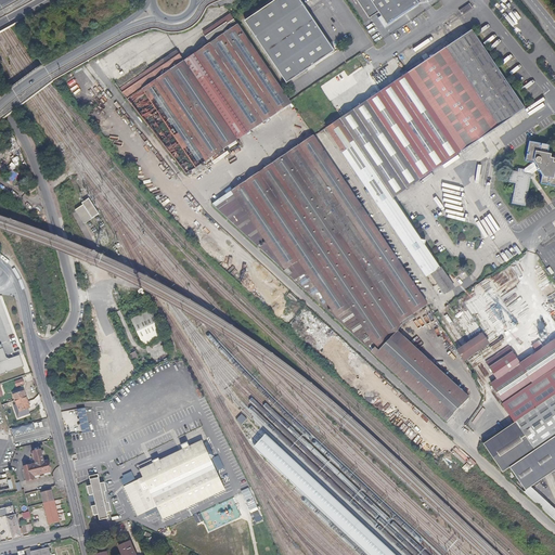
[(300,0),(275,0),(245,21),(287,84),(335,51),(300,0)]
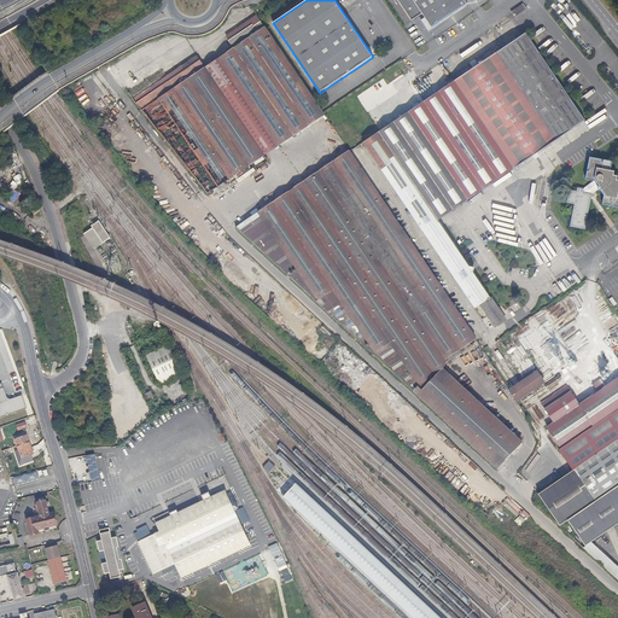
[(423,13),(432,27),(467,3),(465,0),(397,0),(412,19),(423,13)]
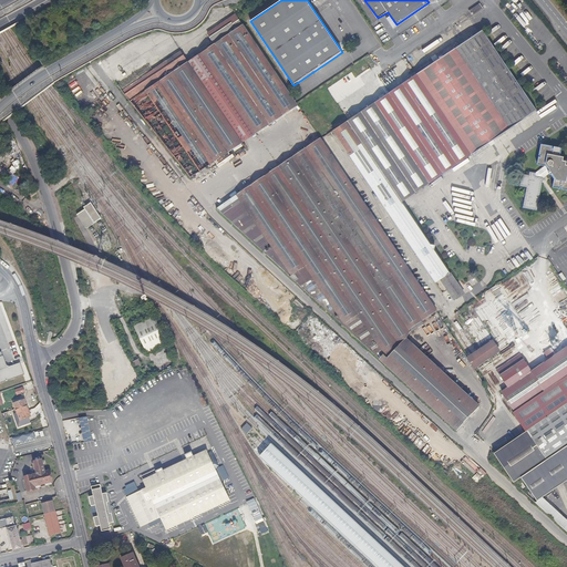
[(483,8),(480,2),(468,10),(472,16),(483,8)]
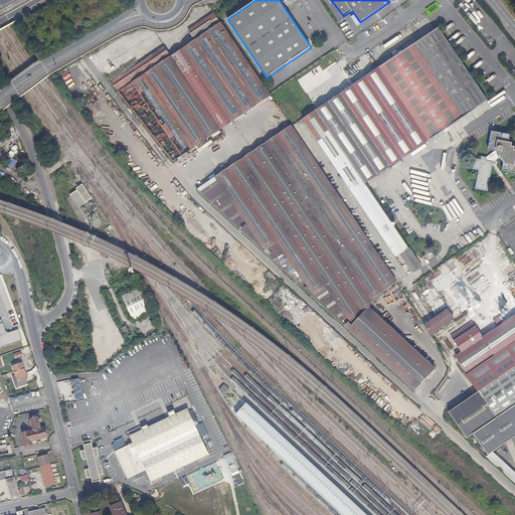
[(189,30),(195,40),(182,48),(226,115),(223,117),(227,125),(271,96),(214,13),(189,30)]
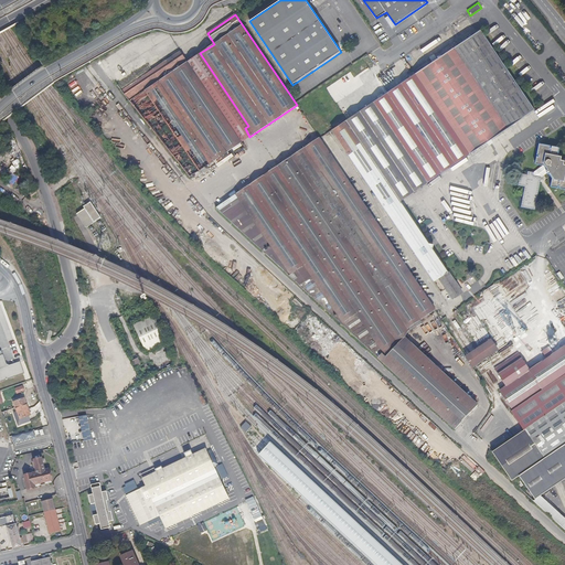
[(330,23),(327,25),(343,49),(345,46),(330,23)]
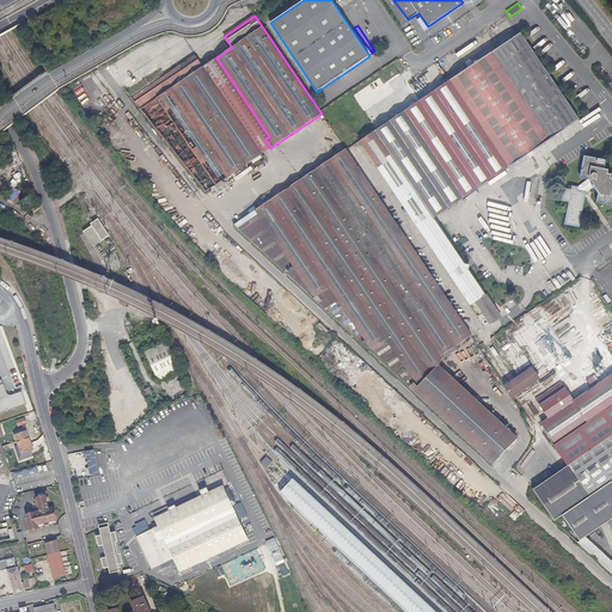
[(491,51),(551,138),(580,118),(520,32),(491,51)]
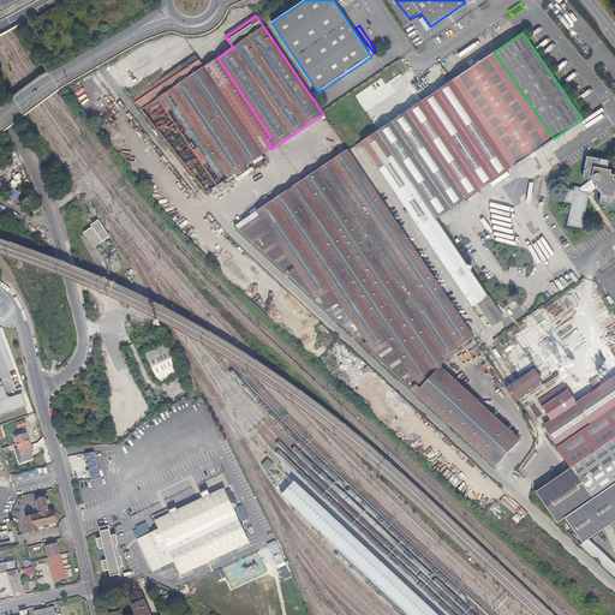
[(494,52),(459,76),(452,81),(512,167),(554,138),(494,52)]
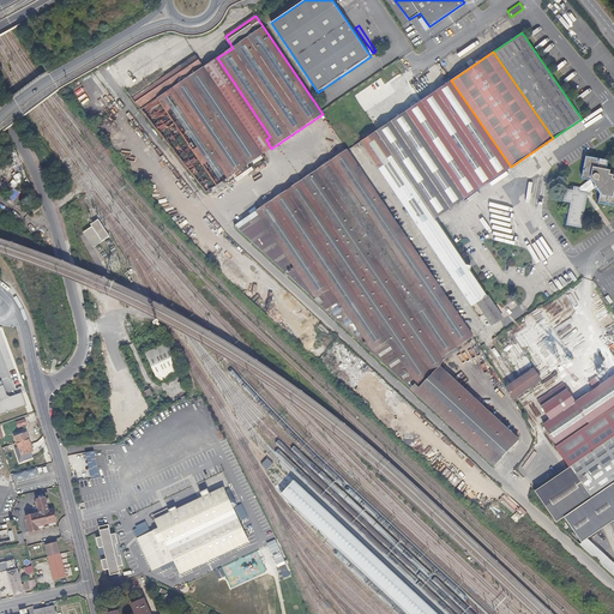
[(133,98),(206,192),(263,154),(204,66),(197,55),(133,98)]
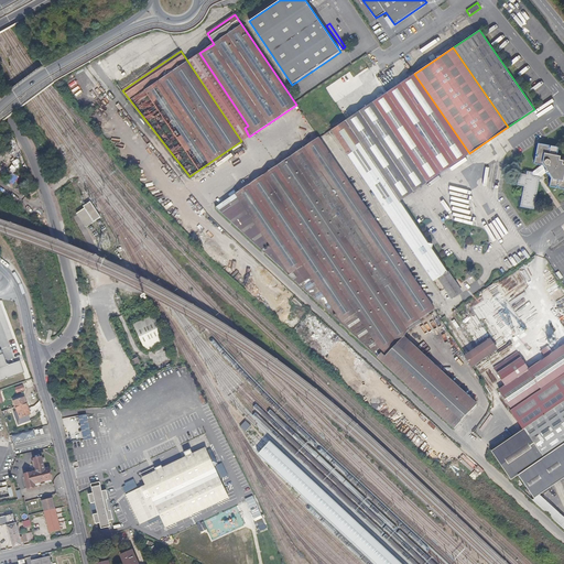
[(241,141),(249,137),(245,128),(248,126),(199,53),(187,61),(241,141)]
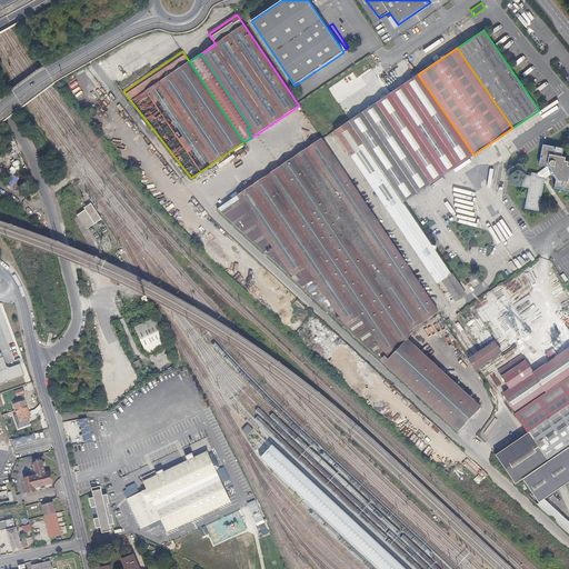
[(473,155),(418,75),(335,130),(438,283),(443,280),(457,300),(466,293),(436,250),(437,246),(432,243),(403,202),(473,155)]
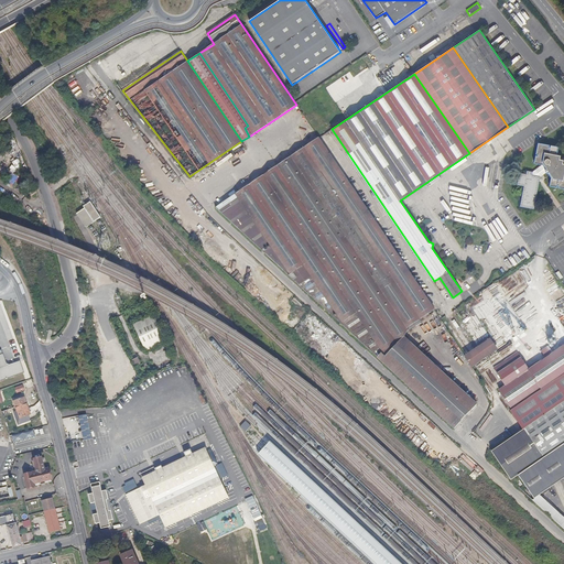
[(409,329),(408,328),(434,310),(318,139),(215,207),(229,220),(258,247),(290,277),(322,305),(356,337),(380,359),(409,386),(455,429),(477,404),(404,337),(409,329)]
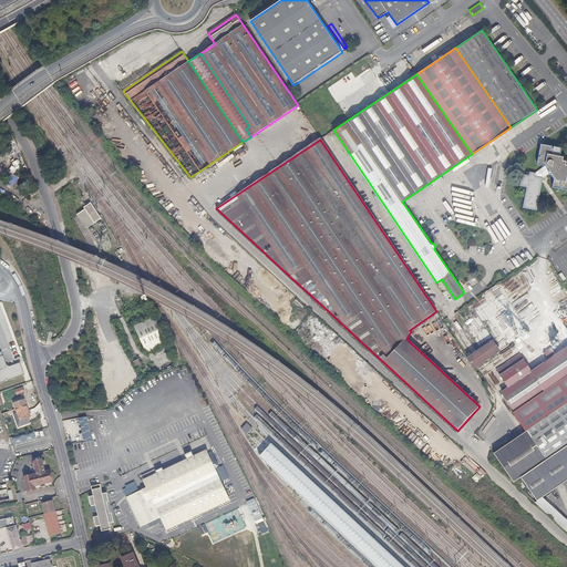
[(546,166),(547,166),(550,169),(548,172),(549,173),(550,174),(553,173),(555,177),(553,187),(560,188),(560,186),(562,186),(563,186),(563,187),(563,188),(566,189),(566,164),(566,161),(566,160),(564,160),(564,156),(560,155),(562,147),(554,146),(554,148),(553,147),(553,146),(542,144),(539,155),(540,155),(542,156),(542,157),(539,156),(538,164),(546,166)]
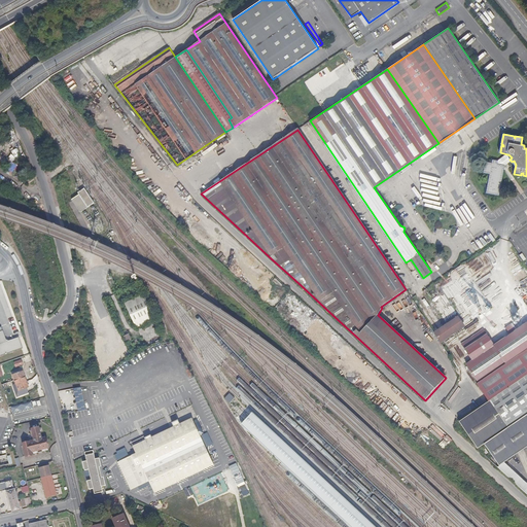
[(508,154),(507,154),(498,160),(492,162),(486,161),(483,172),(489,173),(485,191),(498,195),(505,165),(511,161),(510,160),(512,157),(508,154)]
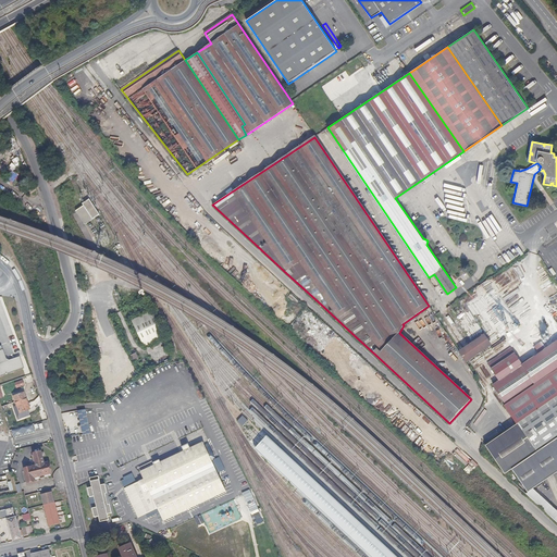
[(83,203),(84,206),(76,211),(85,225),(100,214),(89,199),(83,203)]
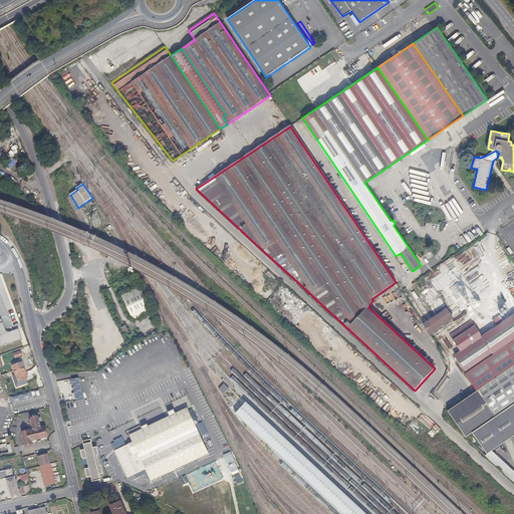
[(140,287),(121,295),(134,320),(152,311),(140,287)]
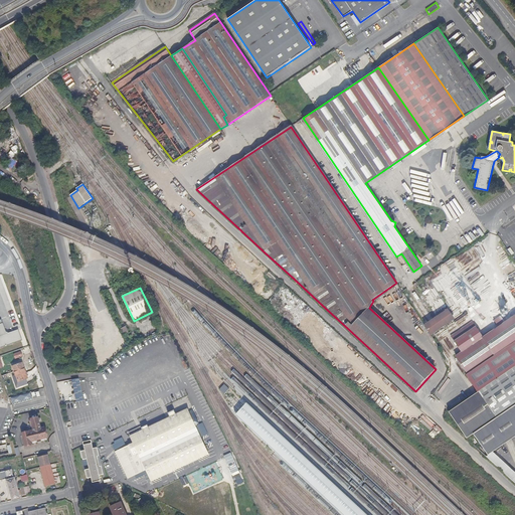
[(433,336),(458,320),(451,309),(425,325),(433,336)]
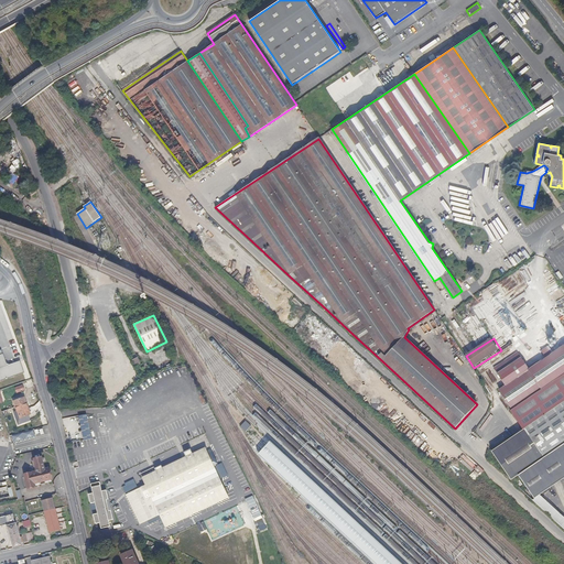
[(523,430),(563,401),(563,346),(553,354),(549,346),(541,350),(546,358),(530,370),(518,353),(495,368),(507,386),(500,390),(512,409),(510,410),(523,430)]
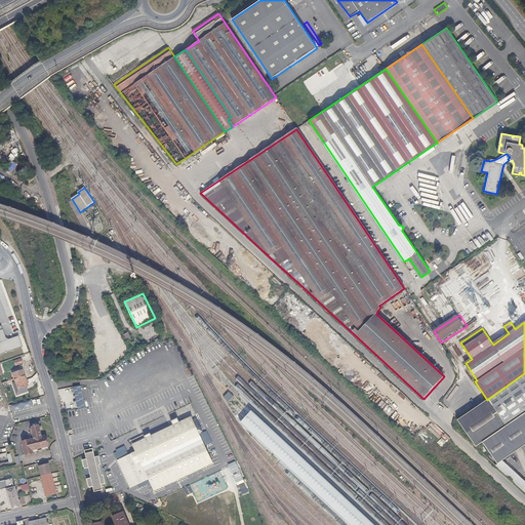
[(0,355),(23,347),(18,335),(9,339),(6,337),(2,326),(0,326),(0,355)]
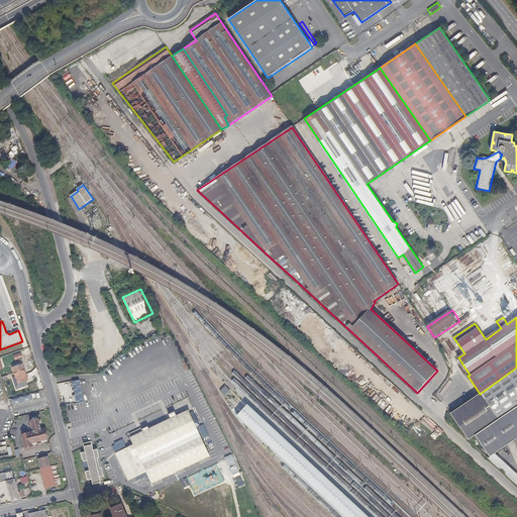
[(22,364),(12,367),(14,372),(14,373),(19,372),(21,376),(26,374),(22,364)]
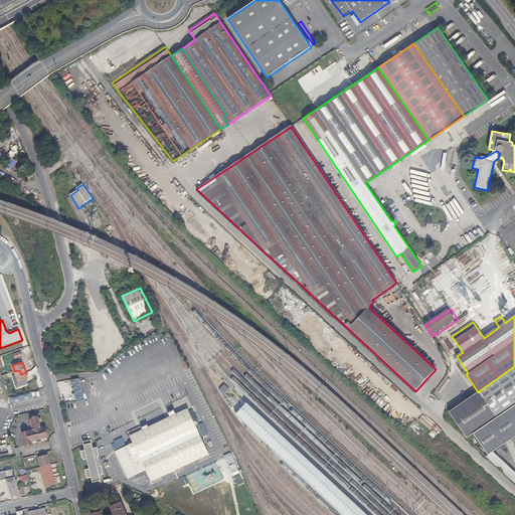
[(514,366),(478,392),(460,405),(477,432),(503,413),(514,404),(514,366)]
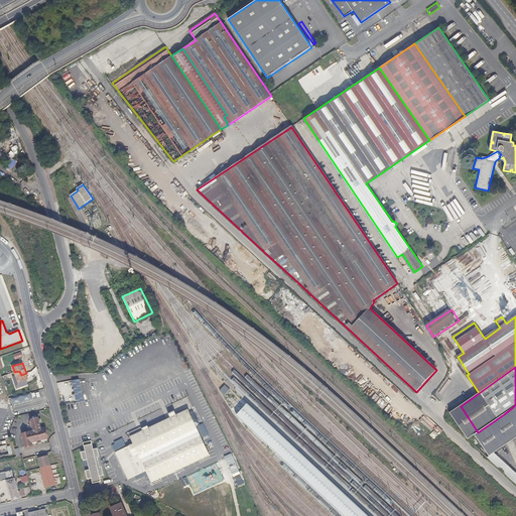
[(16,387),(19,386),(20,388),(28,385),(26,380),(28,379),(26,373),(21,375),(19,371),(14,372),(16,376),(12,377),(16,387)]
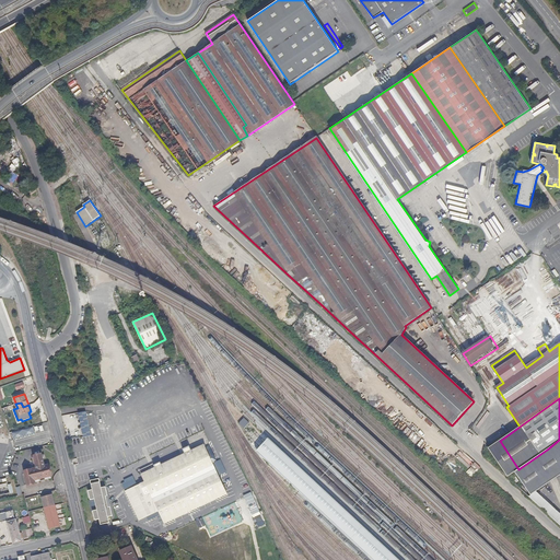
[(88,411),(80,412),(82,435),(91,434),(88,411)]
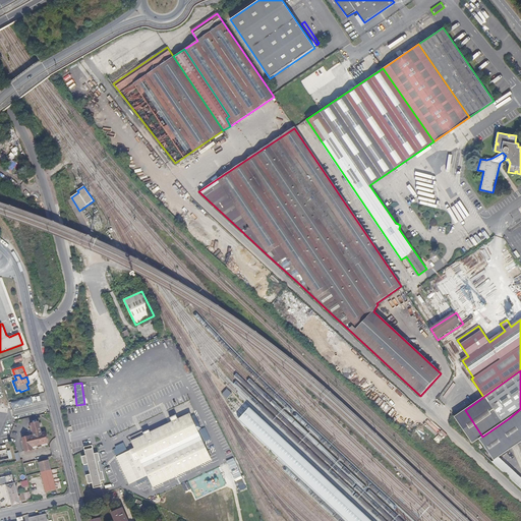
[(520,409),(509,418),(482,437),(478,439),(496,462),(514,450),(520,444),(520,409)]
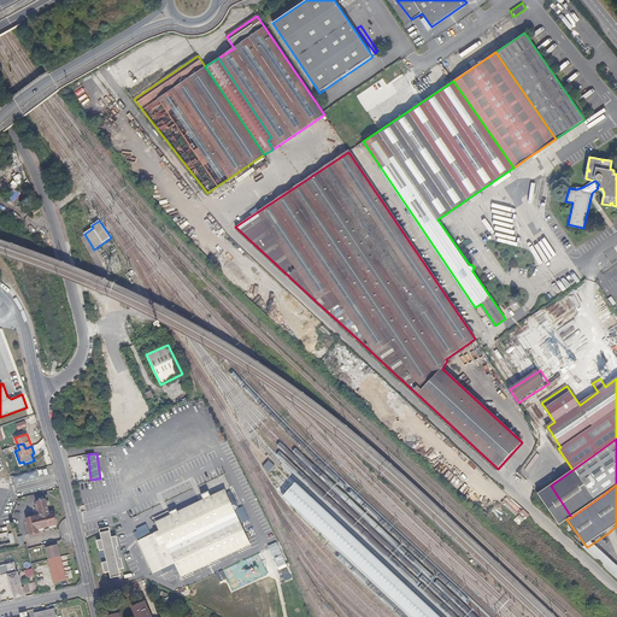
[(139,541),(153,574),(175,563),(182,576),(251,545),(224,489),(156,523),(160,530),(139,541)]
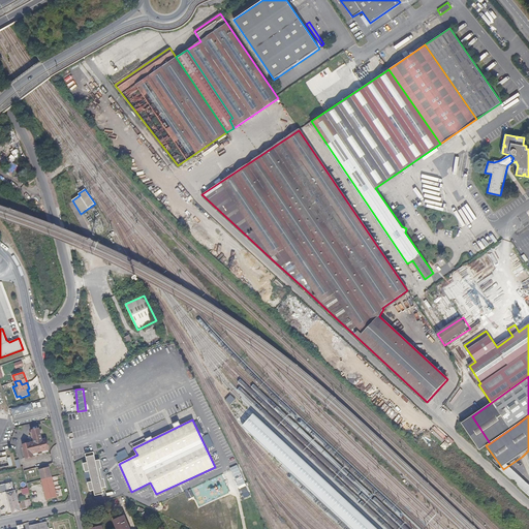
[(49,449),(45,439),(42,440),(40,428),(32,430),(35,442),(24,444),(27,458),(33,456),(33,454),(49,449)]
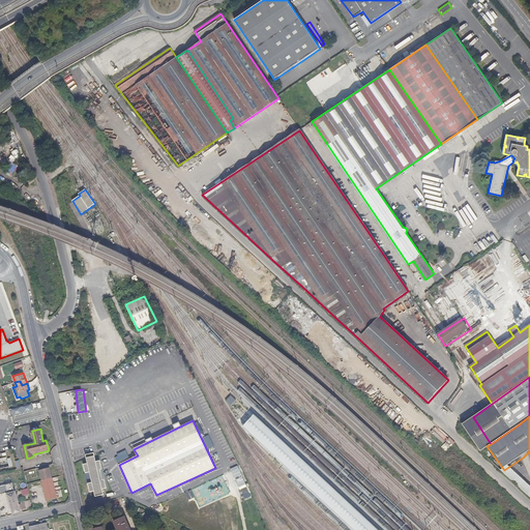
[(102,490),(107,489),(100,461),(95,462),(93,453),(85,455),(87,464),(84,465),(86,473),(90,472),(92,482),(88,483),(90,493),(94,492),(95,497),(105,495),(102,490)]
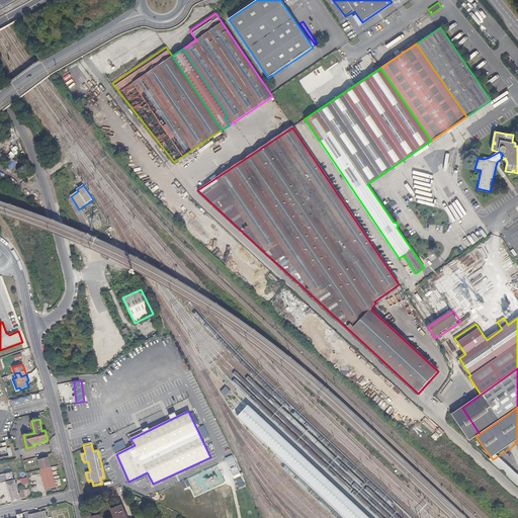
[(39,460),(41,469),(51,466),(49,457),(39,460)]
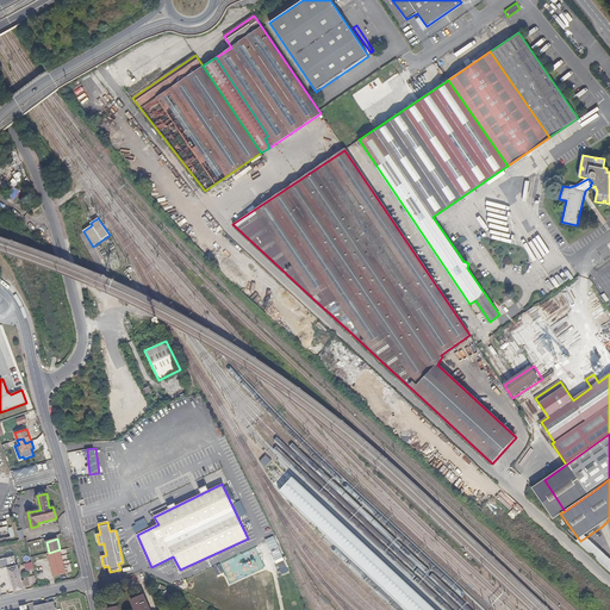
[(286,568),(278,539),(268,542),(278,571),(286,568)]
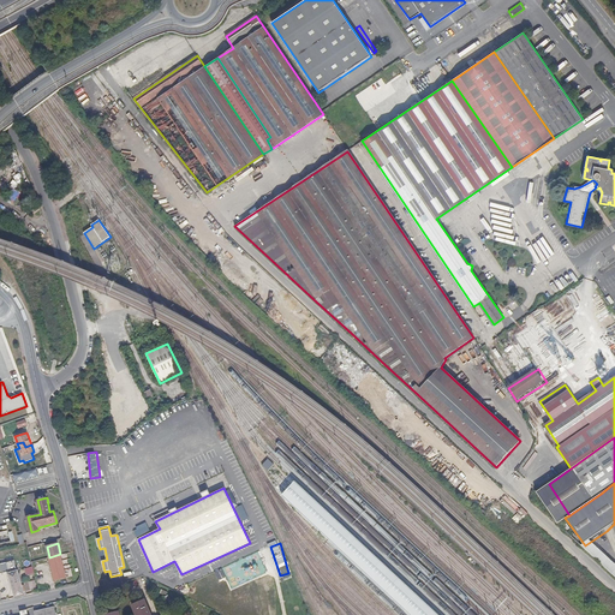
[(60,554),(49,557),(54,574),(64,571),(60,554)]
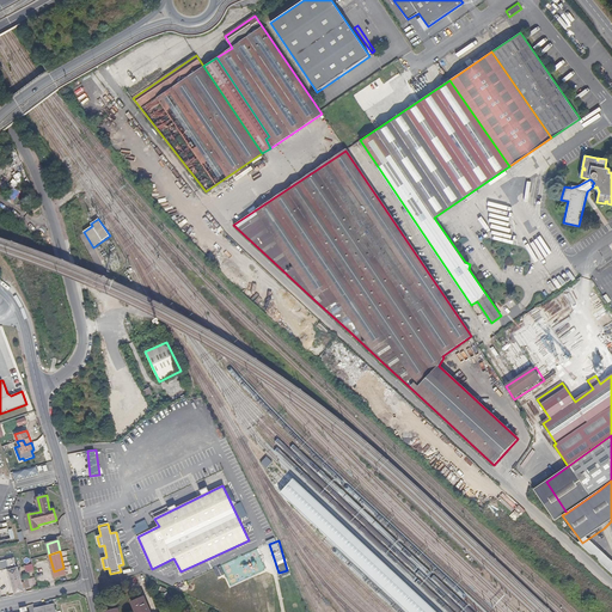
[(213,570),(218,580),(226,576),(221,567),(213,570)]
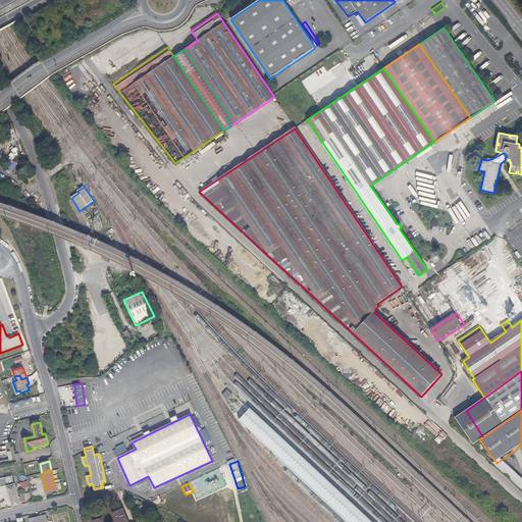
[(16,506),(21,505),(15,484),(7,486),(13,507),(16,506)]
